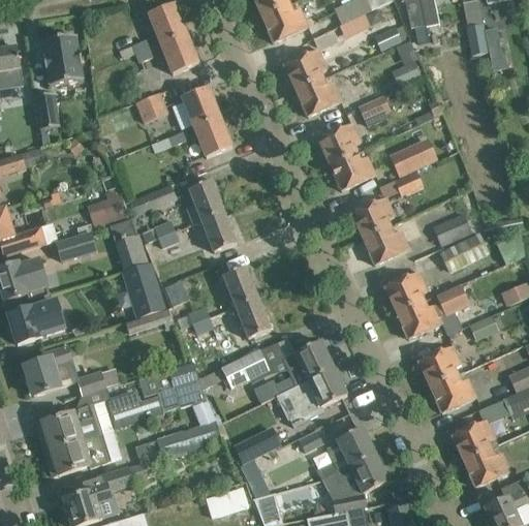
[(254,0),(262,17),(289,4),(287,0),(254,0)]
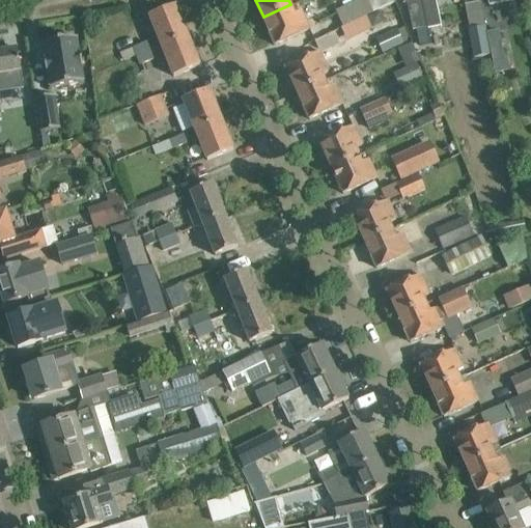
[(353,0),(335,8),(342,25),(367,14),(373,10),(372,9),(379,6),(393,0),(353,0)]
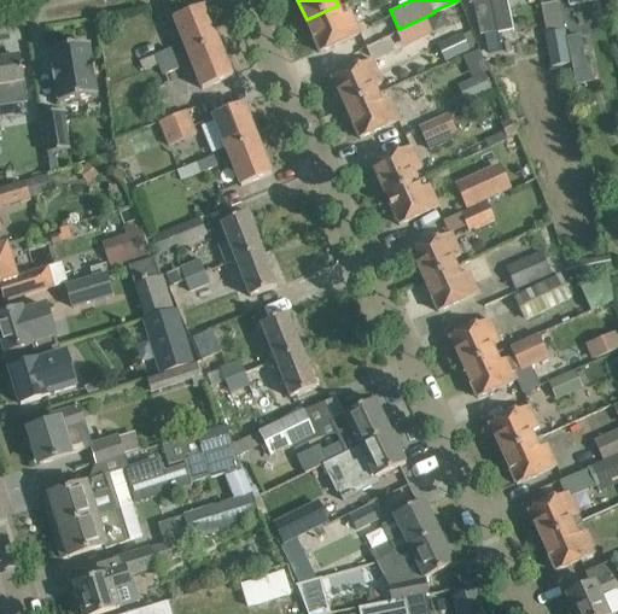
[(468,0),(468,1),(472,1),(479,31),(496,28),(490,0),(468,0)]
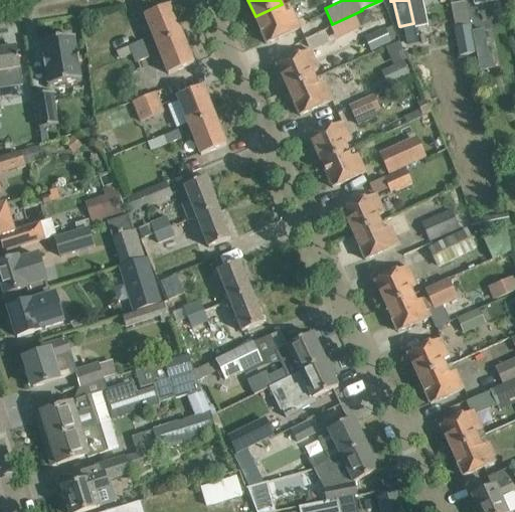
[(170,3),(145,13),(152,32),(156,42),(182,32),(170,3)]
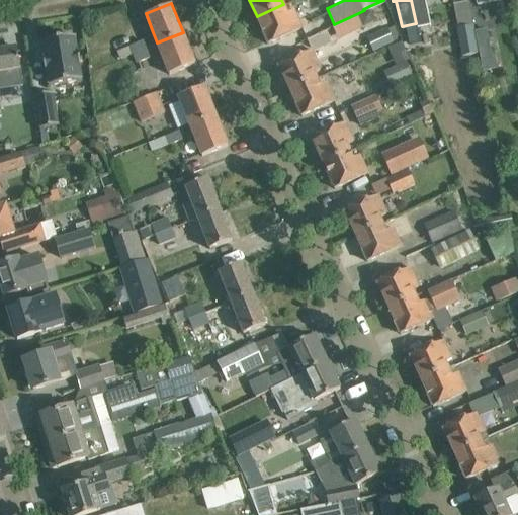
[(283,4),(257,16),(268,41),(286,33),(301,26),(293,8),(286,11),(283,4)]
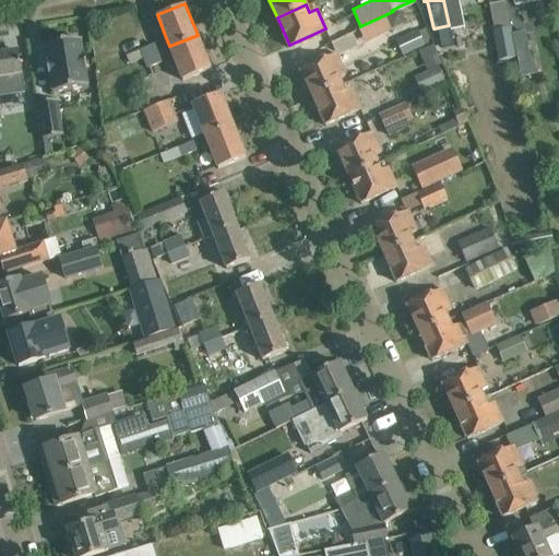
[(452,40),(450,28),(449,25),(438,27),(441,46),(452,44),(452,40)]
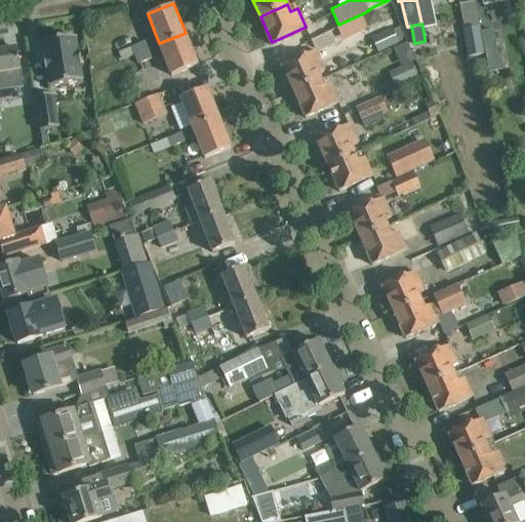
[(465,27),(462,27),(468,55),(484,52),(479,24),(465,27)]
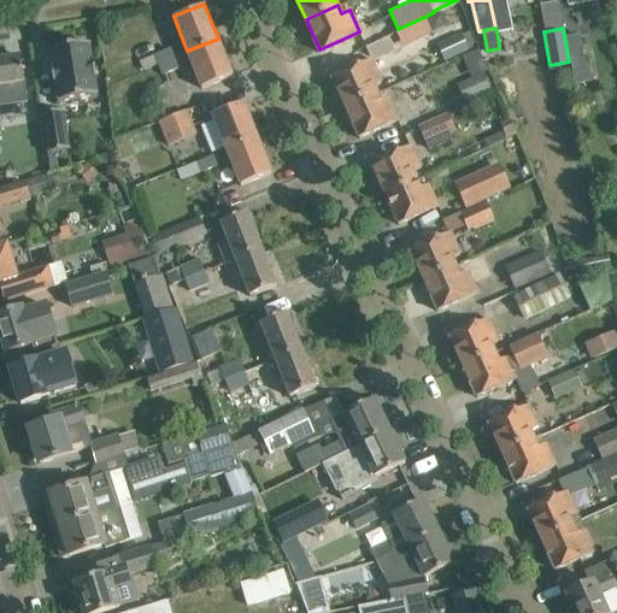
[(462,31),(435,42),(445,59),(469,48),(468,45),(476,41),(470,29),(462,33),(462,31)]
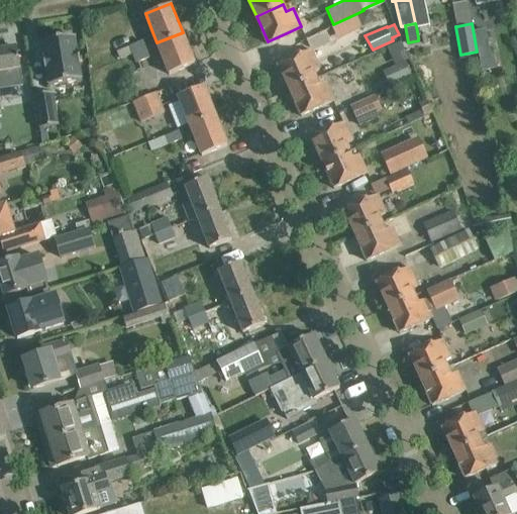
[(486,26),(475,28),(481,57),(483,69),(497,66),(494,54),(492,55),(486,26)]
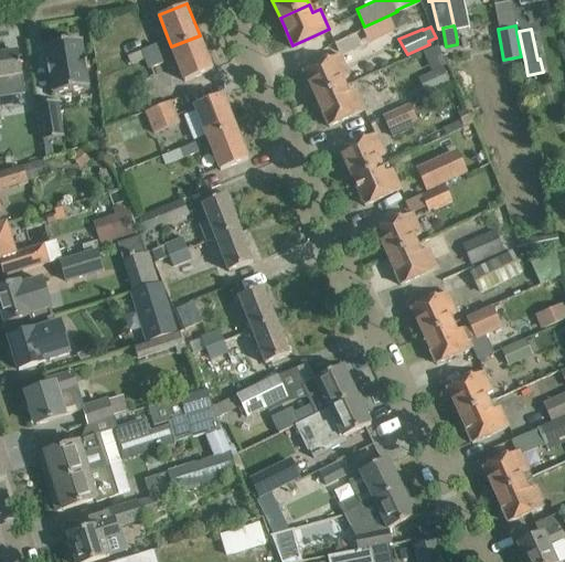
[(200,35),(171,46),(184,80),(192,76),(212,67),(200,35)]
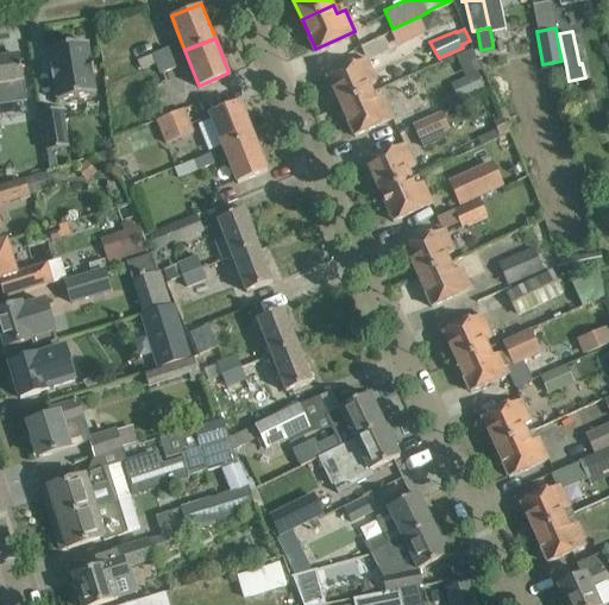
[(87,42),(45,49),(54,99),(95,93),(94,88),(90,65),(87,42)]
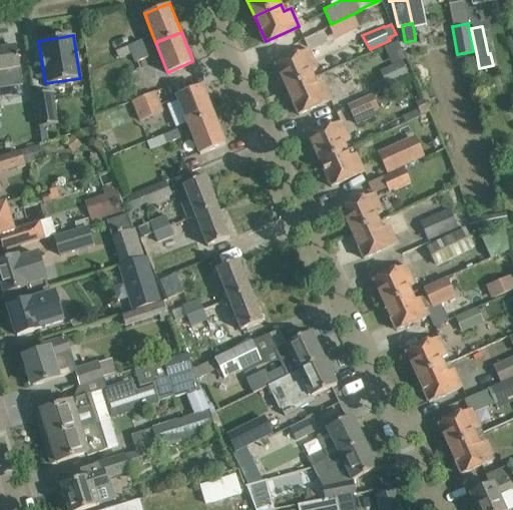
[(127,45),(116,49),(119,56),(130,52),(145,46),(142,38),(127,44),(127,45)]
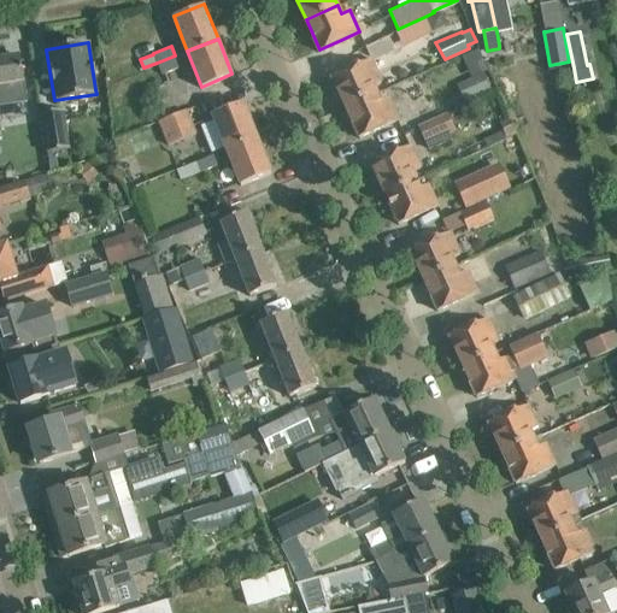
[(0,104),(27,99),(23,77),(19,54),(0,57),(0,104)]
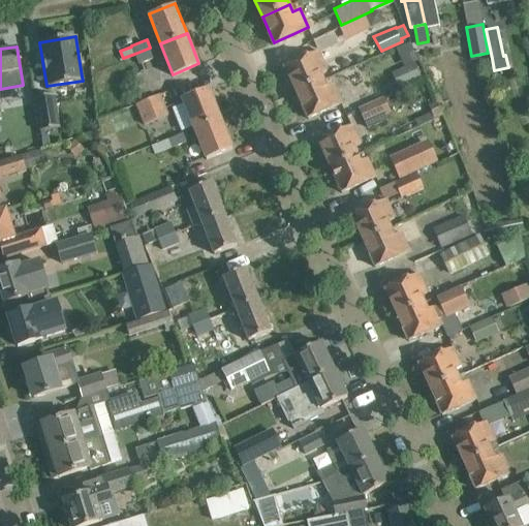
[(150,48),(134,54),(137,63),(153,57),(150,48)]
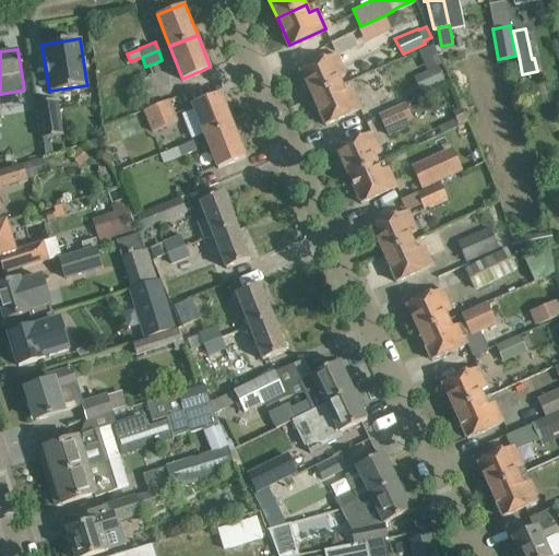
[(320,59),(300,68),(312,96),(341,83),(337,75),(345,72),(336,52),(320,59)]
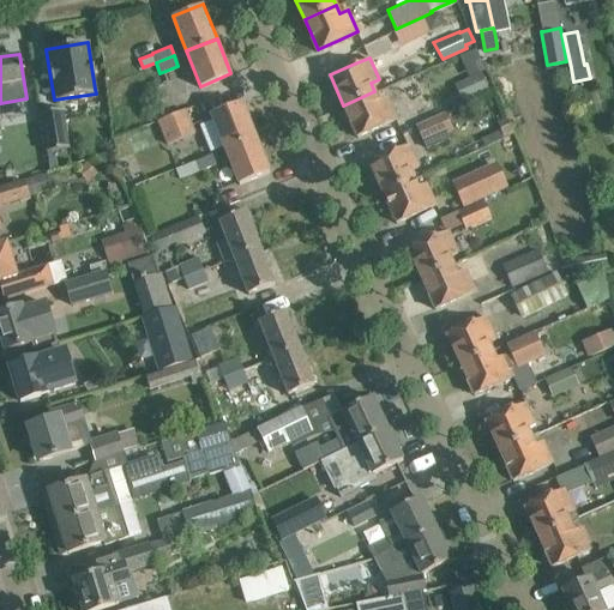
[(482,71),(455,82),(462,98),(488,88),(482,71)]
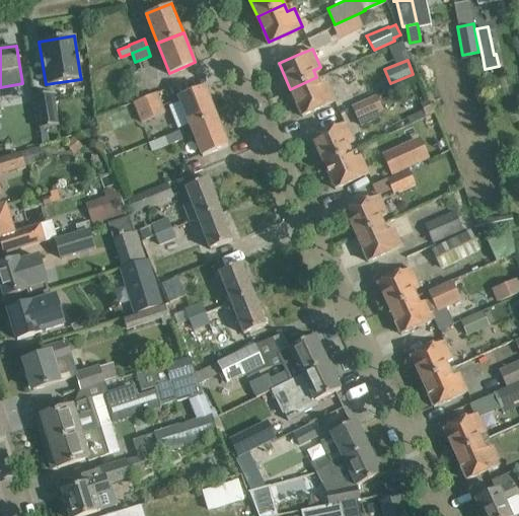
[(316,77),(290,89),(302,115),(320,106),(336,99),(327,81),(320,84),(316,77)]
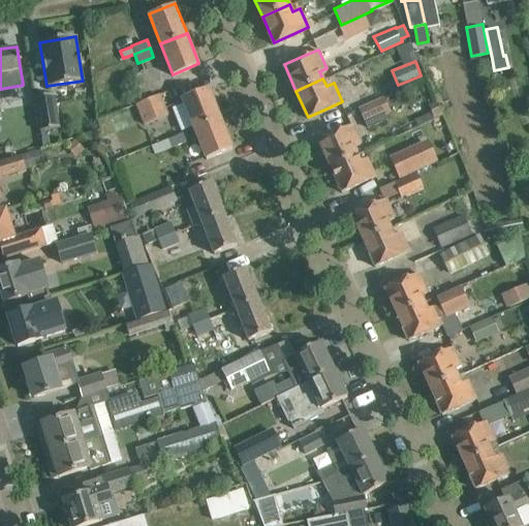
[(189,94),(182,97),(193,127),(197,126),(220,117),(208,87),(189,94)]
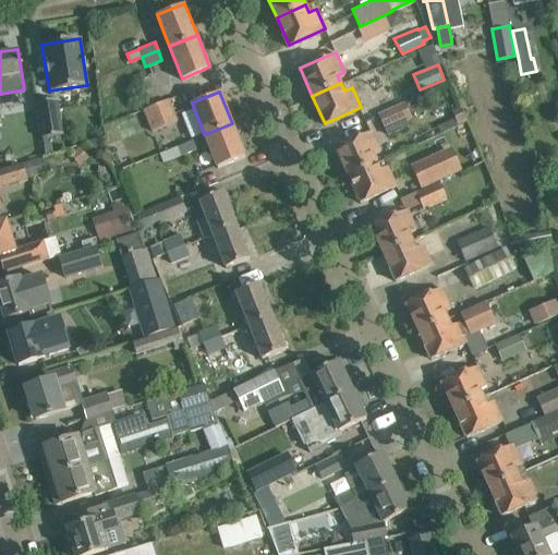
[(58,97),(38,100),(44,135),(63,133),(58,97)]
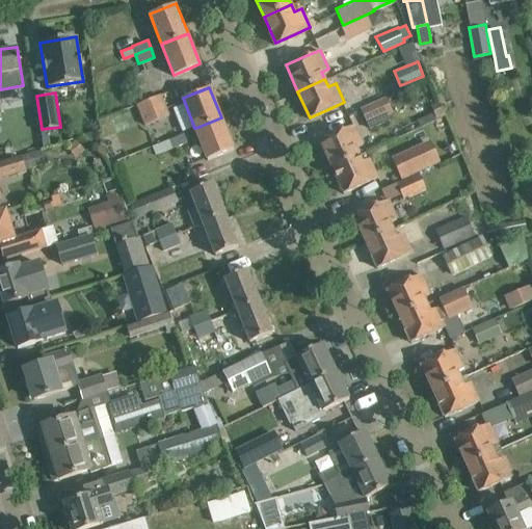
[(161,94),(136,102),(144,125),(169,114),(161,94)]
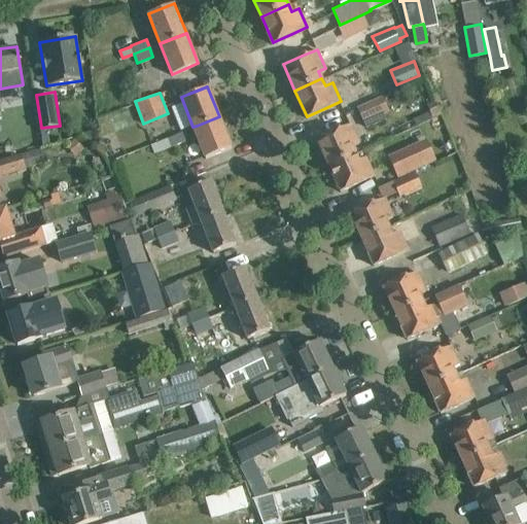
[(383,96),(357,107),(364,121),(366,127),(387,117),(384,112),(389,110),(383,96)]
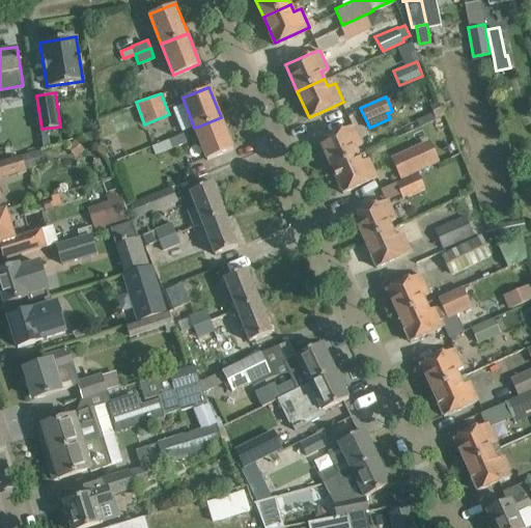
[(438,100),(429,104),(436,118),(444,114),(438,100)]
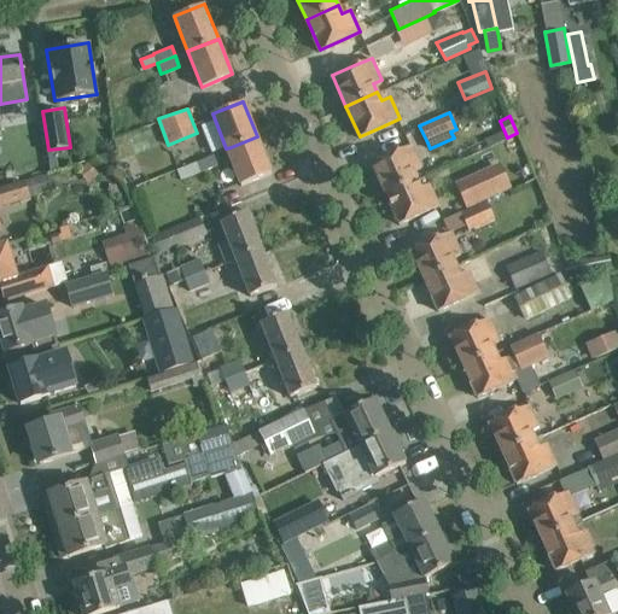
[(231,147),(226,148),(231,161),(240,183),(249,180),(272,171),(257,136),(231,147)]
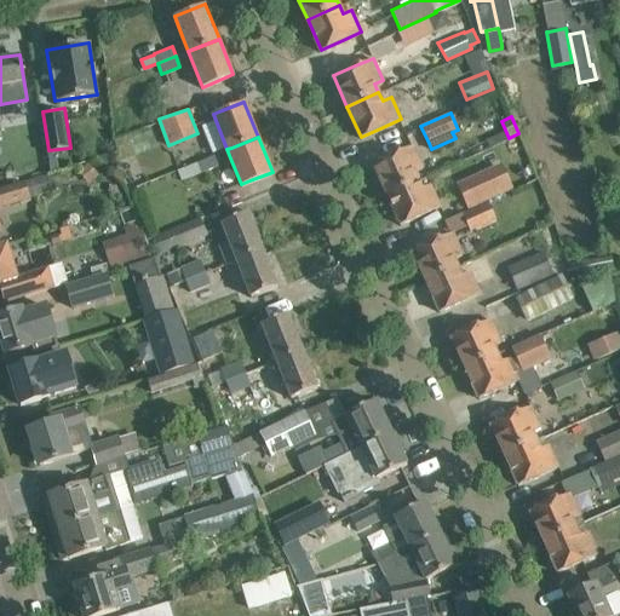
[(395,153),(372,162),(386,194),(418,180),(413,171),(422,167),(412,144),(395,153)]
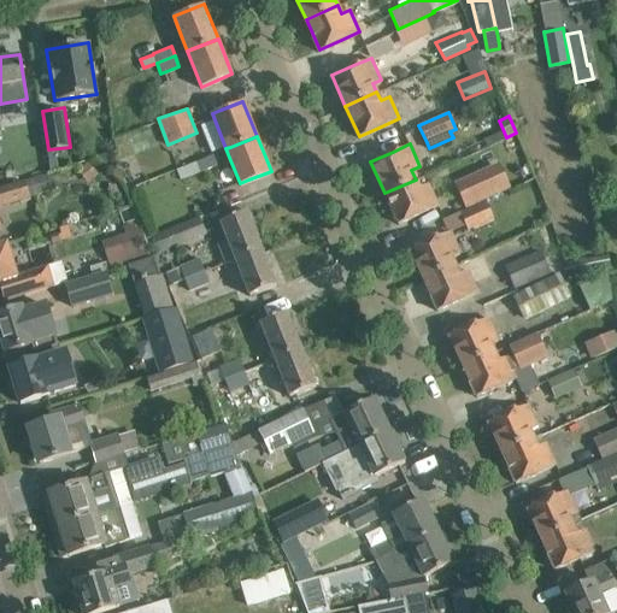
[(178,166),(176,168),(180,175),(186,172),(187,175),(218,163),(213,153),(178,166)]
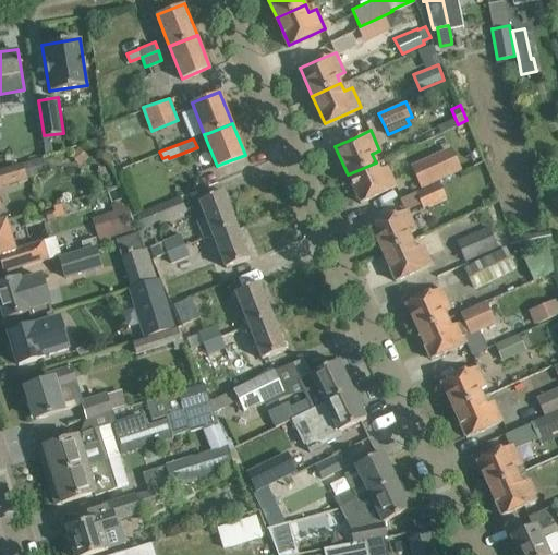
[(451,146),(411,164),(421,186),(461,169),(451,146)]
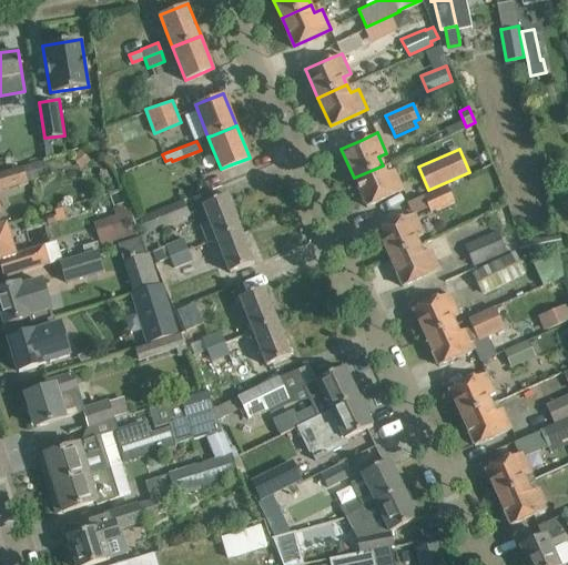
[(43,159),(0,172),(0,188),(39,175),(38,170),(46,167),(43,159)]
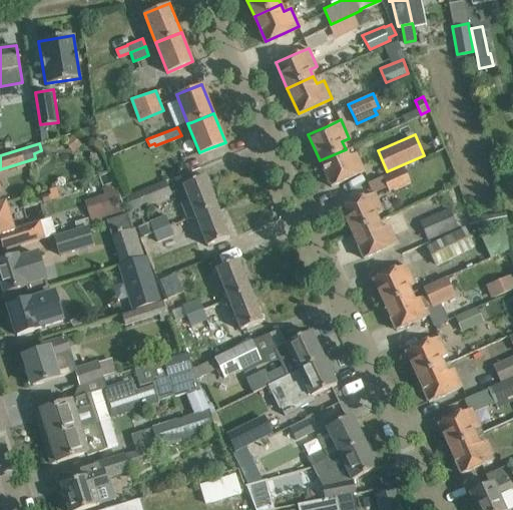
[(346,149),(320,160),(332,185),(350,176),(364,170),(356,152),(349,155),(346,149)]
